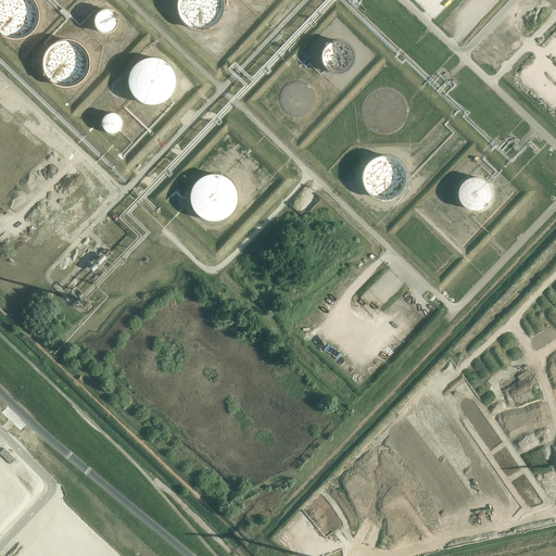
[(39,20),(39,14),(39,12),(39,10),(38,8),(38,5),(37,3),(36,1),(34,0),(0,0),(0,32),(1,33),(3,35),(7,37),(11,38),(15,38),(17,38),(20,38),(22,37),(25,37),(28,35),(30,34),(33,32),(36,28),(38,24),(38,22),(39,20)]
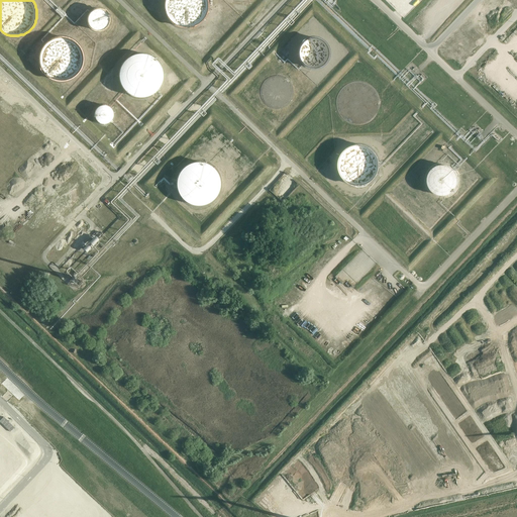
[(207,7),(207,5),(207,1),(206,0),(165,0),(165,2),(164,4),(165,8),(166,12),(166,14),(167,16),(169,18),(170,19),(173,22),(175,24),(177,25),(180,26),(181,26),(183,26),(186,27),(189,26),(190,26),(194,25),(196,24),(198,23),(201,20),(203,17),(204,16),(206,13),(207,10),(207,7)]
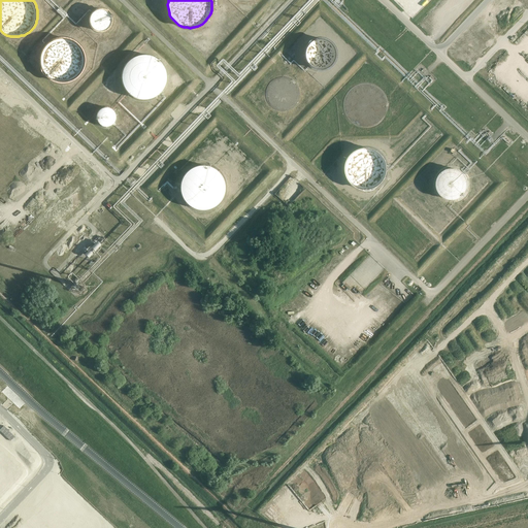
[(110,22),(110,20),(110,18),(110,15),(109,13),(107,12),(106,10),(104,9),(102,9),(101,8),(99,8),(97,9),(95,9),(93,11),(91,13),(90,15),(90,18),(89,19),(89,22),(90,23),(91,25),(92,27),(94,28),(95,29),(97,30),(99,30),(101,30),(104,30),(106,29),(107,27),(108,26),(110,24),(110,22)]
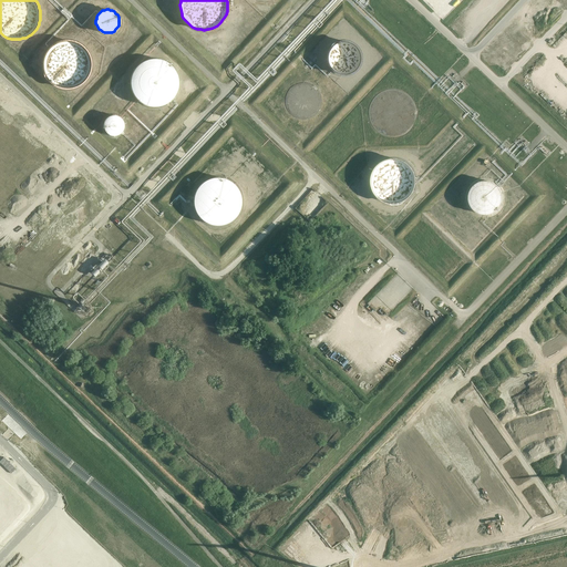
[(90,69),(90,64),(90,60),(90,58),(89,55),(88,53),(86,51),(85,49),(83,48),(81,45),(80,44),(75,42),(71,41),(70,40),(66,40),(63,40),(61,41),(58,42),(53,44),(52,45),(50,48),(47,51),(45,53),(44,54),(43,59),(42,63),(42,66),(43,69),(43,71),(44,73),(45,75),(47,76),(48,79),(49,81),(51,83),(53,84),(57,86),(61,88),(64,88),(66,88),(69,88),(71,88),(75,86),(80,84),(81,83),(83,81),(85,79),(86,76),(89,73),(90,71),(90,69)]
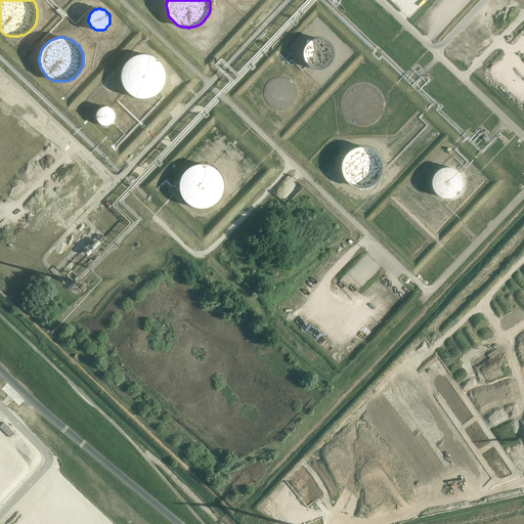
[(332,56),(332,53),(332,51),(331,48),(330,45),(328,43),(325,41),(323,40),(320,39),(317,39),(313,39),(311,40),(308,41),(307,43),(304,45),(303,47),(302,50),(302,53),(302,55),(303,58),(304,60),(306,63),(308,66),(310,68),(312,68),(314,69),(316,69),(319,69),(322,68),(325,67),(328,64),(330,62),(331,59),(332,56)]
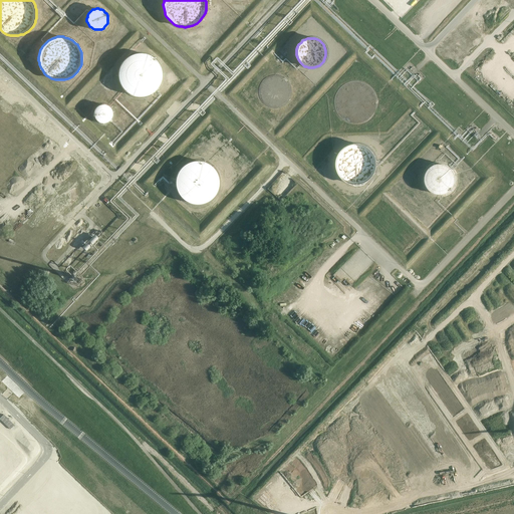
[(160,78),(161,74),(160,70),(160,68),(159,66),(157,63),(155,59),(153,58),(151,57),(148,55),(144,53),(141,53),(139,53),(137,53),(135,53),(132,54),(129,56),(126,57),(124,59),(122,60),(121,62),(119,66),(118,70),(117,73),(117,76),(118,78),(119,82),(120,84),(121,85),(122,87),(123,89),(125,90),(127,92),(132,94),(135,95),(137,95),(139,95),(143,95),(145,94),(148,94),(151,92),(154,89),(157,86),(158,84),(159,82),(160,81),(160,78)]
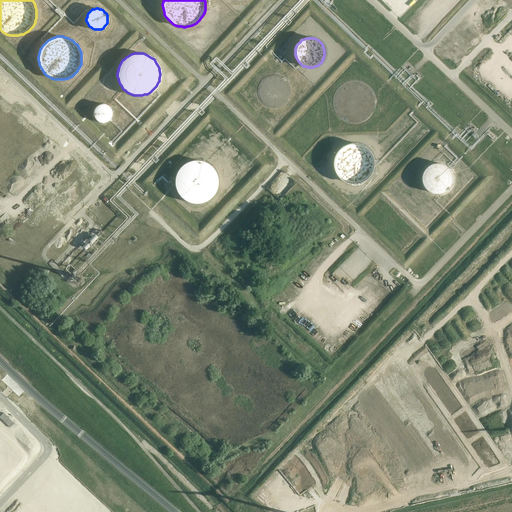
[(287,94),(287,91),(287,88),(286,85),(285,83),(283,80),(281,78),(278,77),(277,76),(275,76),(273,76),(270,76),(267,77),(264,78),(262,80),(260,82),(258,85),(257,87),(257,91),(257,94),(258,97),(260,99),(261,102),(264,104),(266,105),(269,106),(272,106),(275,106),(278,105),(281,104),(283,102),(285,99),(286,97),(287,94)]
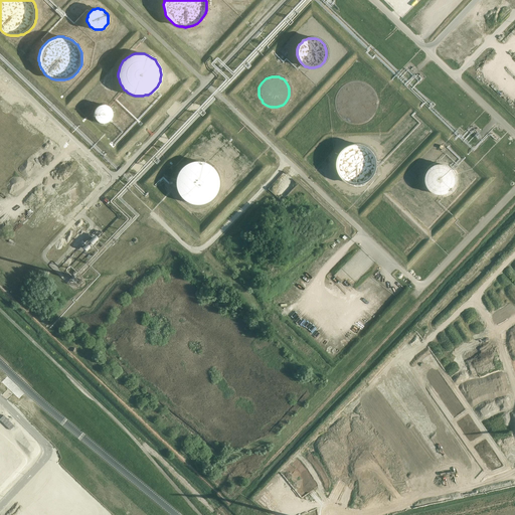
[(375,107),(375,103),(375,101),(375,99),(374,95),(372,92),(369,89),(367,87),(363,84),(360,83),(356,82),(353,83),(349,84),(347,84),(345,86),(342,89),(340,92),(339,93),(338,95),(336,99),(336,101),(336,103),(336,106),(337,110),(339,113),(340,115),(341,117),(344,119),(347,121),(351,122),(352,122),(355,123),(359,122),(360,122),(363,121),(366,120),(368,118),(369,117),(371,116),(372,114),(374,111),(374,109),(375,107)]
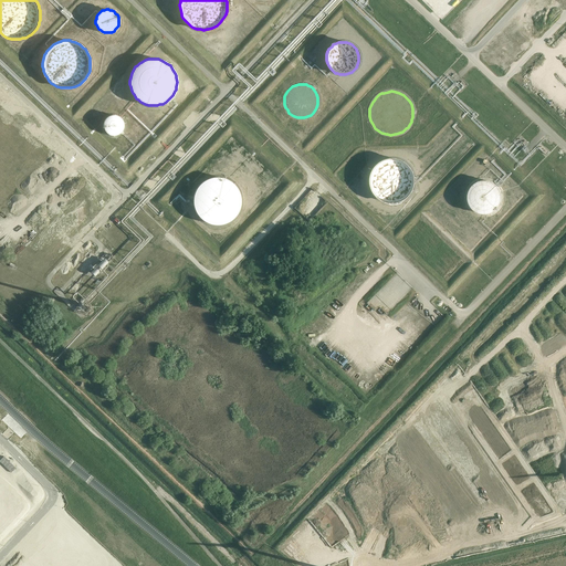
[(123,126),(123,124),(123,122),(122,121),(122,118),(119,117),(118,115),(117,115),(115,114),(113,114),(111,114),(109,114),(107,115),(106,116),(104,118),(104,119),(103,122),(103,124),(103,125),(103,127),(104,129),(105,130),(106,132),(108,133),(109,134),(112,134),(114,134),(116,134),(118,133),(119,132),(121,129),(122,128),(123,126)]
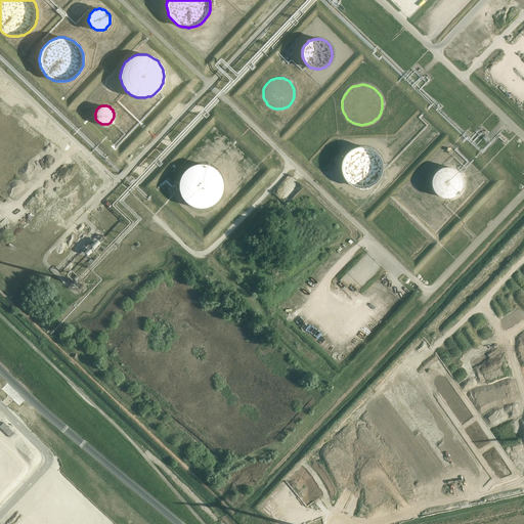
[(383,169),(383,167),(382,164),(382,160),(381,159),(380,157),(378,154),(376,153),(374,150),(370,148),(367,147),(365,147),(363,147),(360,147),(358,147),(355,148),(352,150),(349,153),(346,156),(345,158),(344,159),(344,161),(343,163),(343,167),(343,170),(343,173),(344,174),(345,176),(346,178),(348,181),(351,184),(355,185),(358,187),(362,187),(366,187),(370,185),(374,184),(377,182),(378,180),(380,178),(381,175),(382,172),(383,169)]
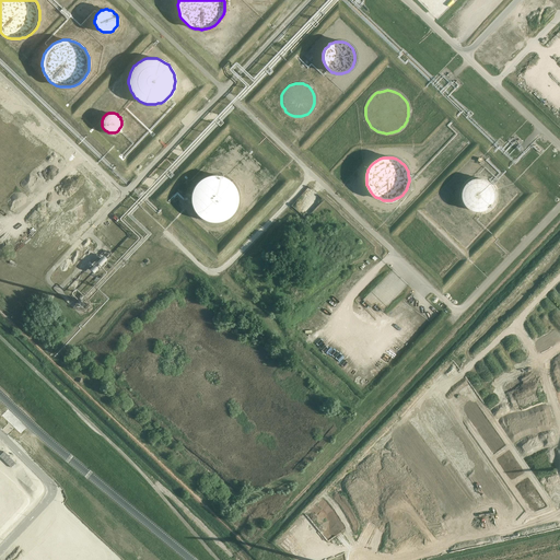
[(237,201),(237,198),(236,194),(235,190),(233,186),(231,183),(228,181),(225,178),(223,177),(219,176),(214,175),(213,175),(210,176),(207,176),(206,177),(202,179),(200,181),(198,182),(196,185),(194,187),(193,189),(191,194),(191,196),(191,198),(191,200),(191,202),(193,207),(194,210),(195,211),(198,214),(201,218),(203,219),(205,220),(209,221),(213,221),(218,221),(219,221),(222,220),(225,219),(226,218),(230,216),(232,213),(233,211),(235,208),(236,203),(237,201)]
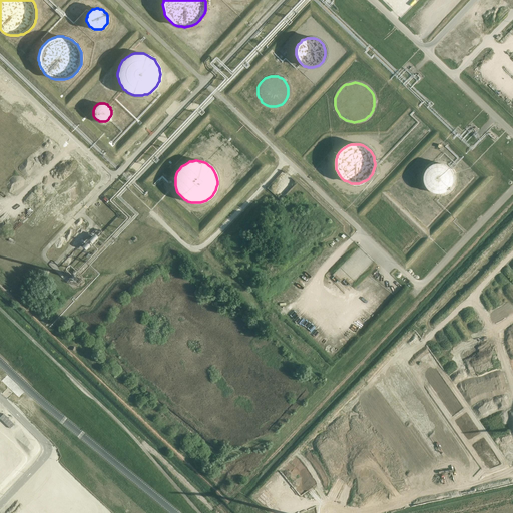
[(460,186),(460,183),(460,180),(459,177),(458,175),(456,172),(453,170),(450,169),(448,168),(445,167),(444,167),(442,168),(439,168),(436,170),(434,172),(432,174),(430,177),(429,180),(429,183),(429,186),(430,189),(431,192),(433,194),(434,195),(436,196),(438,197),(441,198),(444,199),(448,198),(450,197),(453,196),(454,195),(456,194),(457,192),(459,189),(460,186)]
